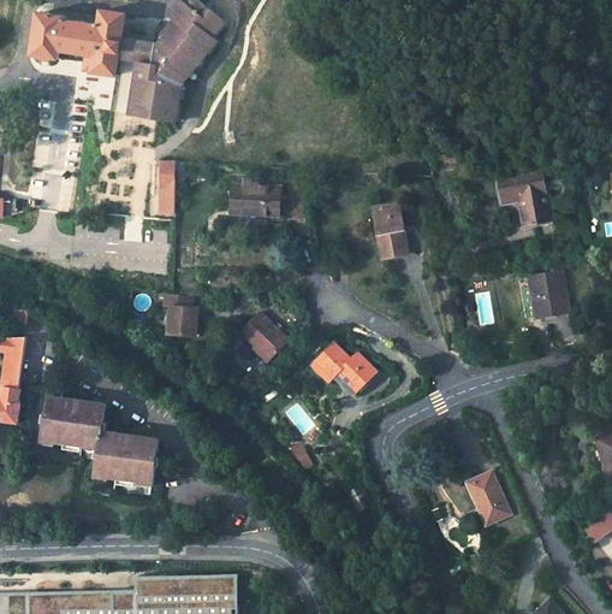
[(186,76),(217,39),(212,35),(224,21),(198,0),(183,0),(184,1),(172,16),(177,19),(159,42),(137,39),(136,43),(123,41),(119,59),(140,63),(137,77),(140,77),(134,116),(174,122),(180,84),(184,84),(189,78),(186,76)]
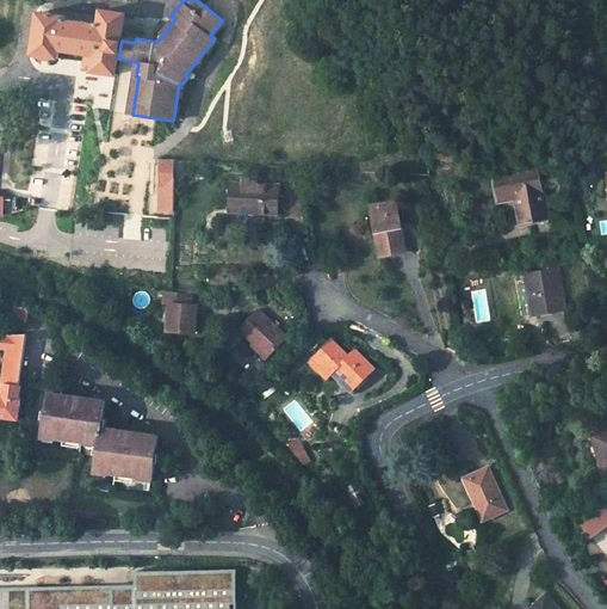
[(62,16),(37,12),(30,51),(38,53),(38,55),(53,57),(54,55),(57,56),(59,49),(86,53),(84,67),(91,68),(91,71),(116,74),(118,59),(122,41),(135,43),(136,38),(140,14),(99,8),(98,20),(94,20),(94,23),(62,18),(62,16)]
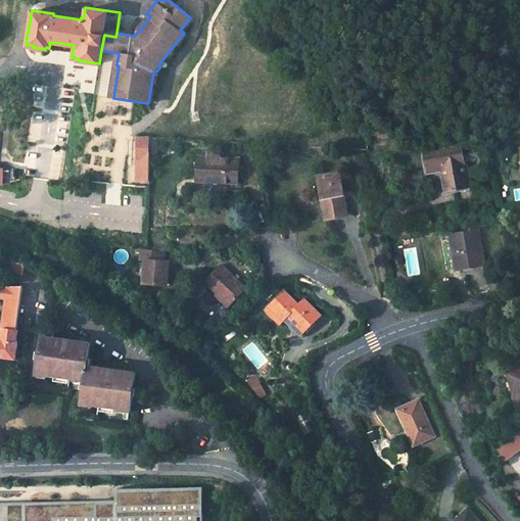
[(151,136),(138,135),(138,157),(150,157),(151,136)]
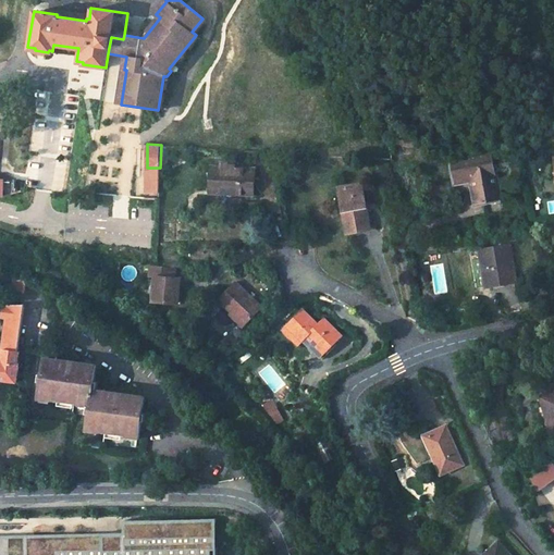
[(491,150),(452,159),(456,184),(474,181),(477,204),(501,198),(491,150)]
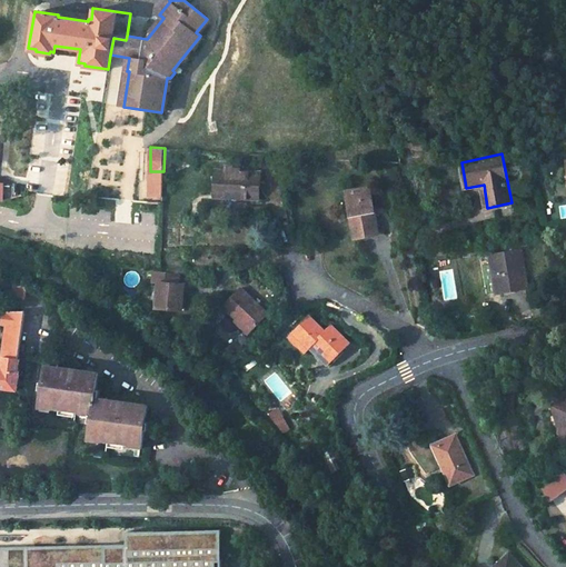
[(261,171),(217,169),(216,196),(260,198),(261,171)]
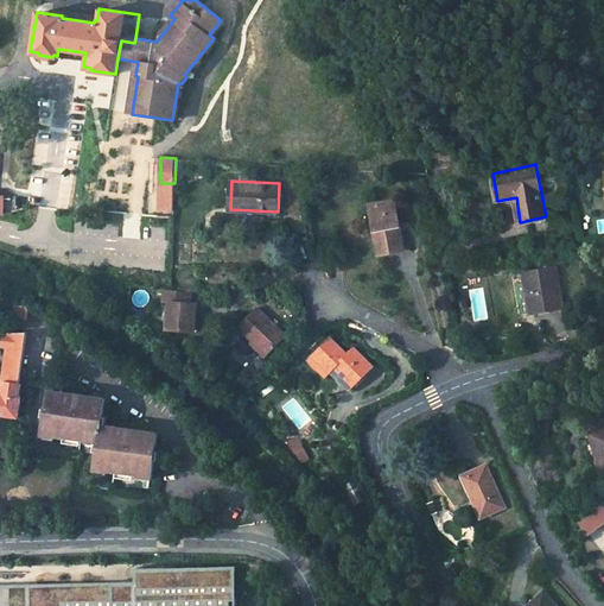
[(175,183),(160,183),(158,208),(173,209),(175,183)]
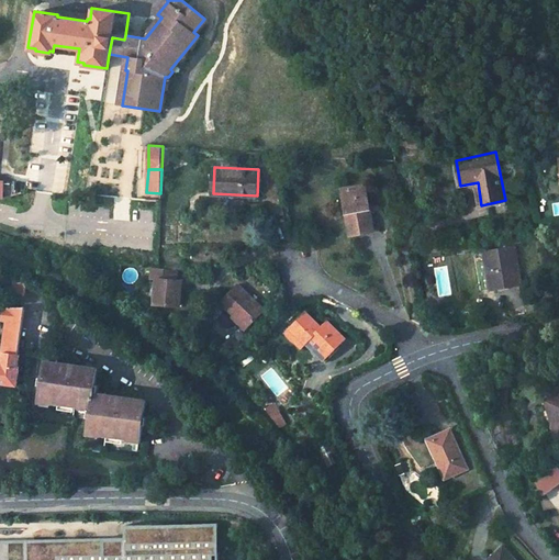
[(0,194),(2,194),(14,192),(15,179),(4,177),(3,179),(0,178),(0,194)]
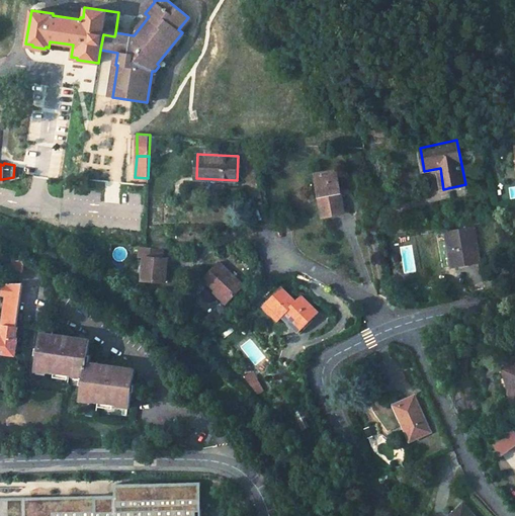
[(337,171),(317,174),(324,215),(344,211),(337,171)]
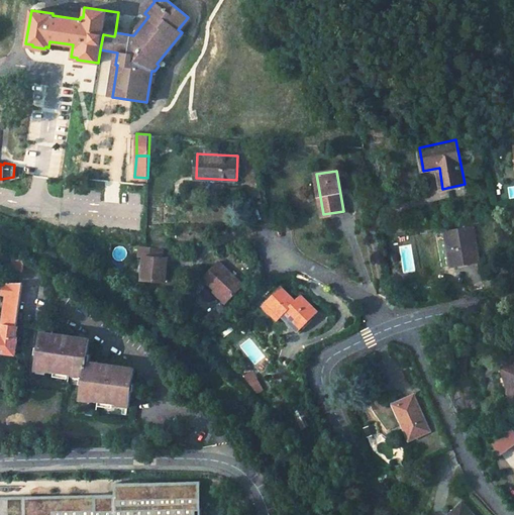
[(473,225),(446,229),(449,249),(454,248),(457,265),(479,261),(473,225)]
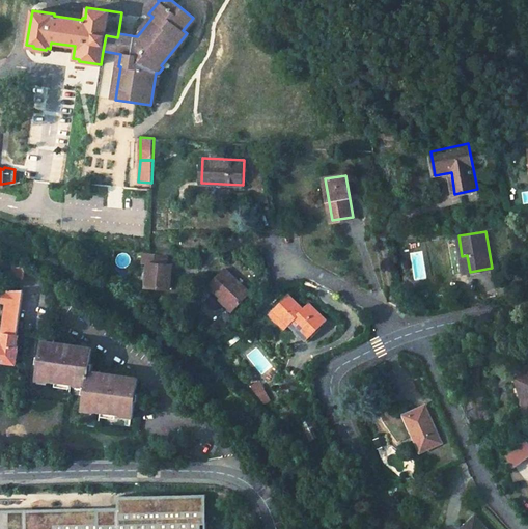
[(144,263),(142,286),(167,287),(168,265),(163,263),(164,254),(139,252),(138,262),(144,263)]
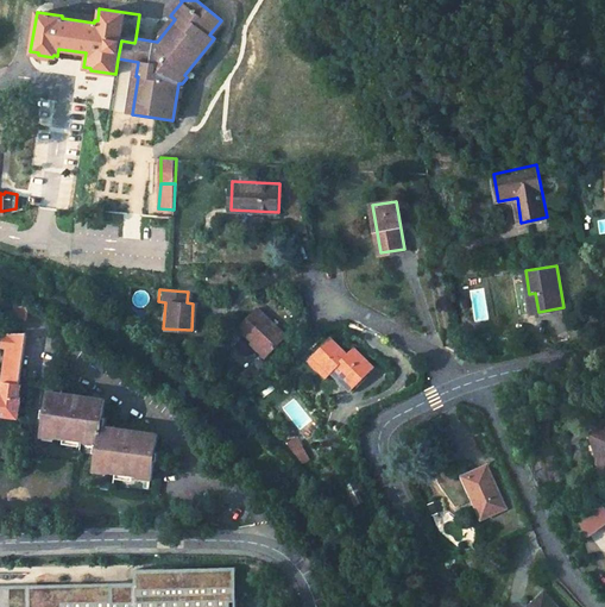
[(27,304),(14,302),(13,315),(26,317),(27,312),(27,304)]
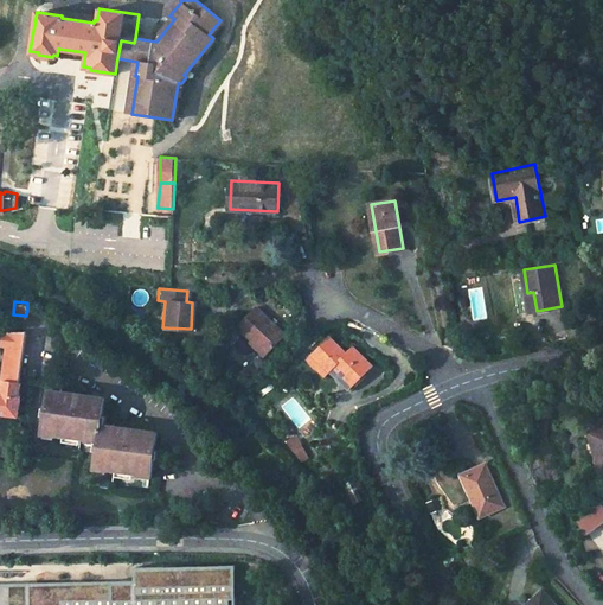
[(254,305),(235,323),(242,331),(255,344),(257,342),(265,350),(282,333),(254,305)]
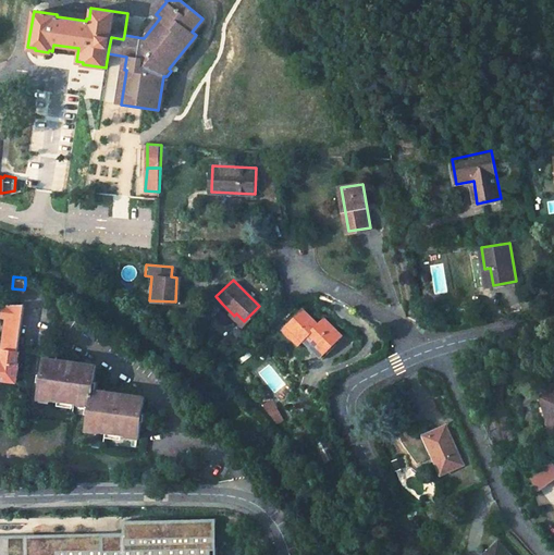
[(0,379),(13,381),(16,361),(14,361),(16,348),(15,348),(22,305),(2,304),(1,317),(5,317),(0,355),(0,379)]
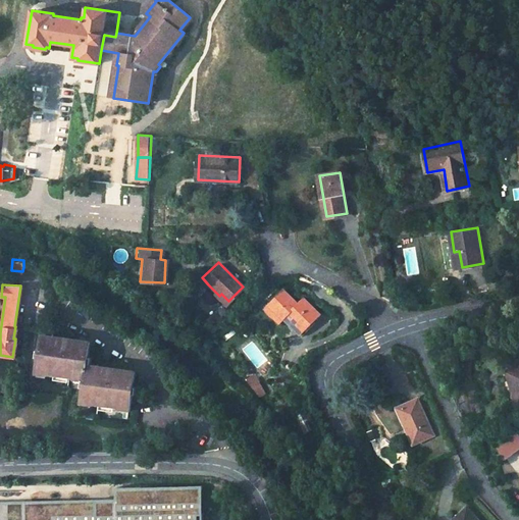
[(208,284),(206,286),(225,305),(228,301),(221,294),(219,296),(208,284)]
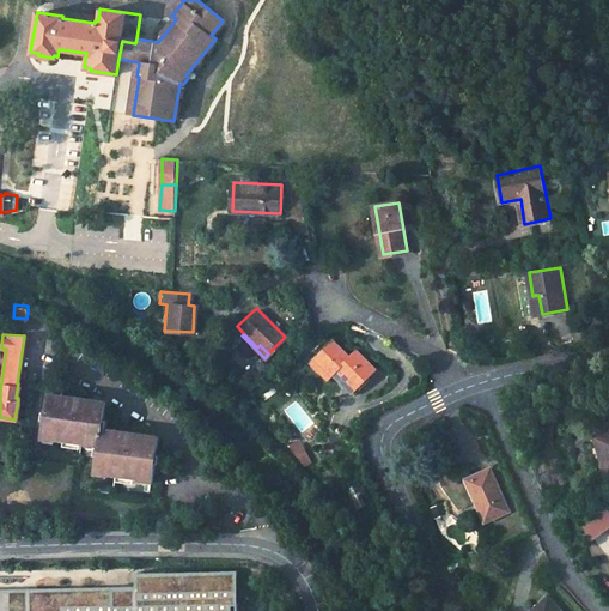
[(332,339),(309,361),(327,379),(333,371),(340,366),(359,385),(366,376),(375,367),(355,348),(348,356),(332,339)]
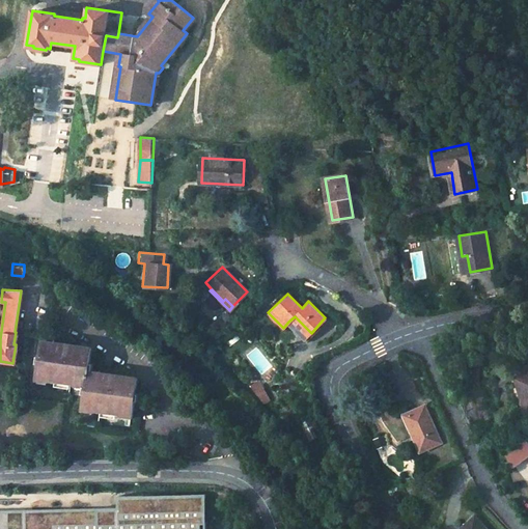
[(295,316),(288,322),(307,340),(320,328),(317,326),(311,333),(295,316)]
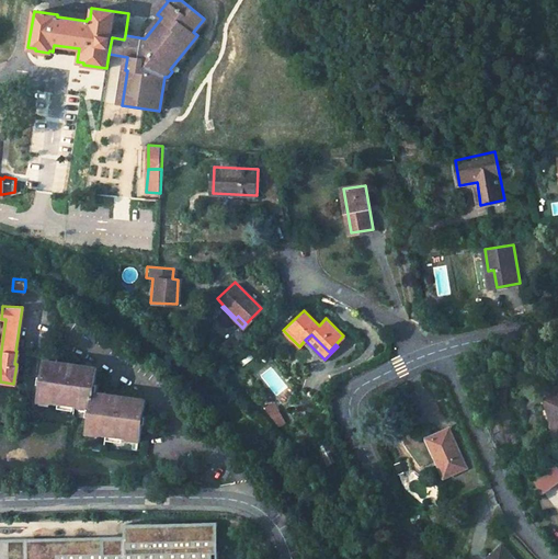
[(94,367),(44,360),(37,400),(47,401),(47,403),(78,409),(78,407),(88,408),(84,432),(95,433),(95,435),(126,441),(126,437),(137,440),(144,399),(91,391),(94,367)]
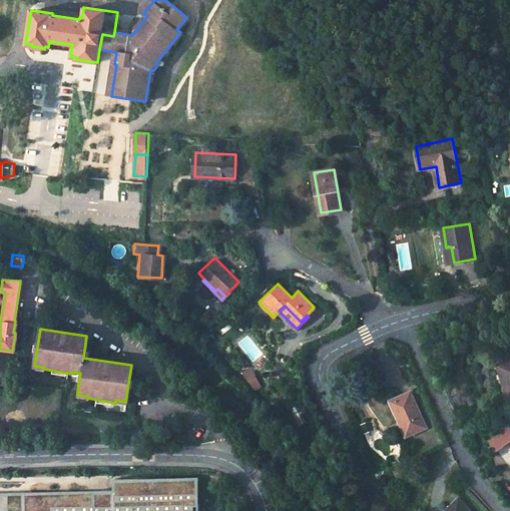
[(509,356),(495,363),(503,383),(505,382),(509,394),(509,356)]
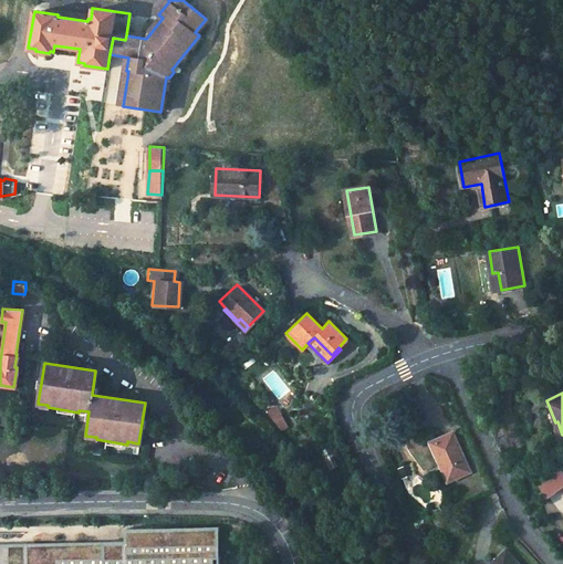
[(450,430),(431,437),(439,457),(437,458),(445,477),(466,468),(450,430)]
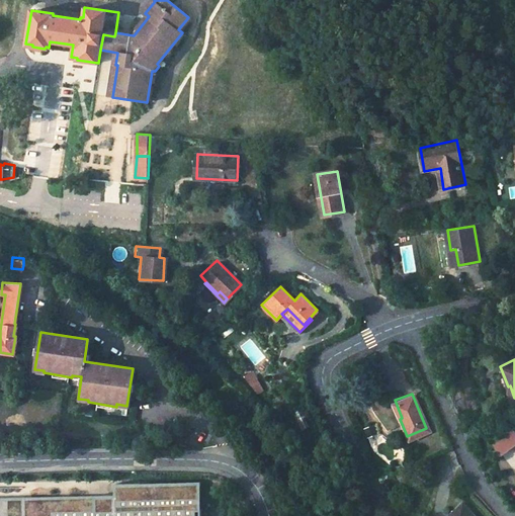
[(378,471),(383,483),(387,482),(395,479),(388,463),(377,467),(378,471)]
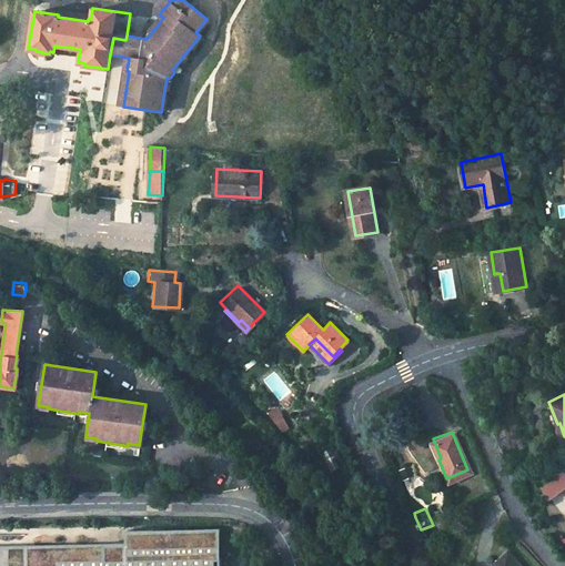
[(141,565),(142,559),(189,557),(189,565),(214,565),(220,564),(219,528),(154,531),(153,526),(133,527),(133,544),(88,545),(88,551),(0,552),(0,565),(27,565),(27,561),(56,561),(56,565),(141,565)]
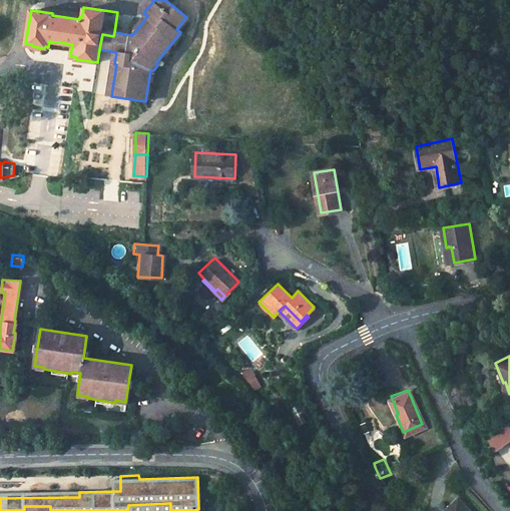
[(120,491),(120,476),(113,476),(114,488),(0,490),(0,498),(79,497),(79,492),(120,491)]
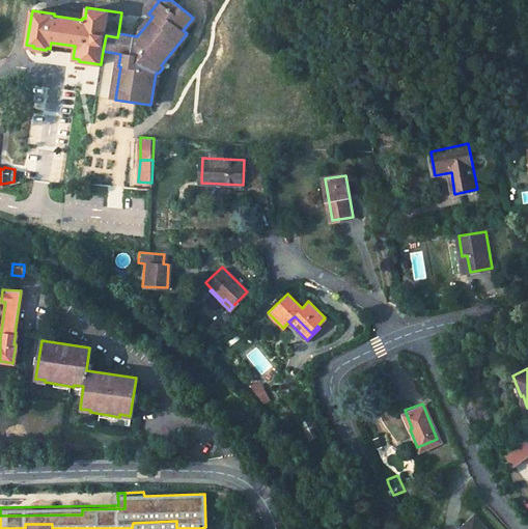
[(482,528),(472,516),(456,528),(482,528)]
